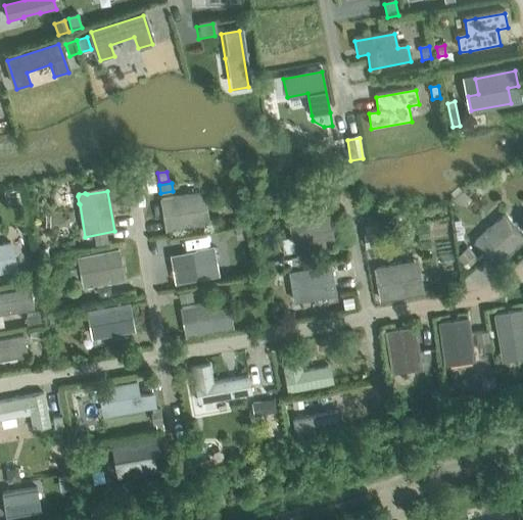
[(194,196),(161,201),(167,232),(207,225),(204,203),(205,201),(204,194),(202,193),(195,194),(194,196)]
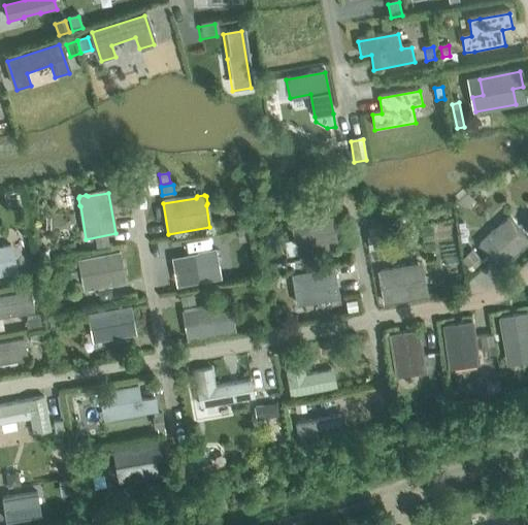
[(293,235),(295,240),(298,256),(338,249),(332,219),(315,222),(307,215),(297,217),(293,226),(293,231),(293,235)]
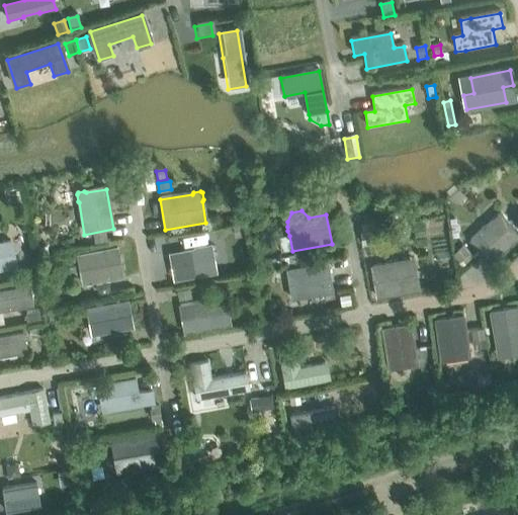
[(470,242),(490,264),(517,239),(517,234),(501,215),(470,242)]
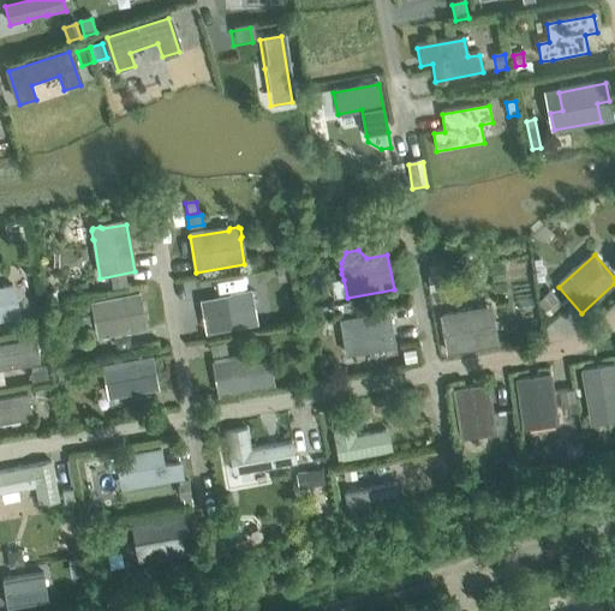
[(290,267),(275,269),(278,282),(292,280),(290,267)]
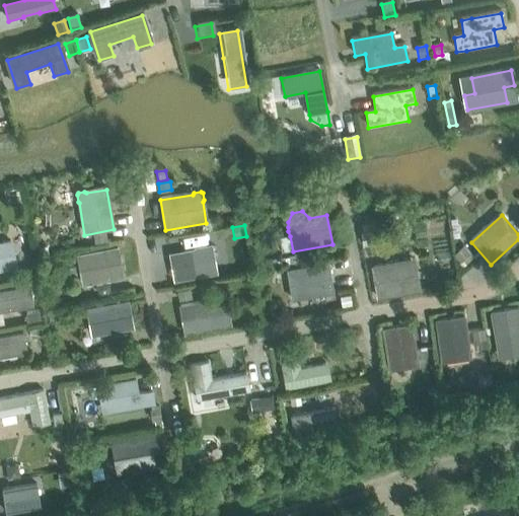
[(374,231),(361,233),(363,246),(376,244),(374,231)]
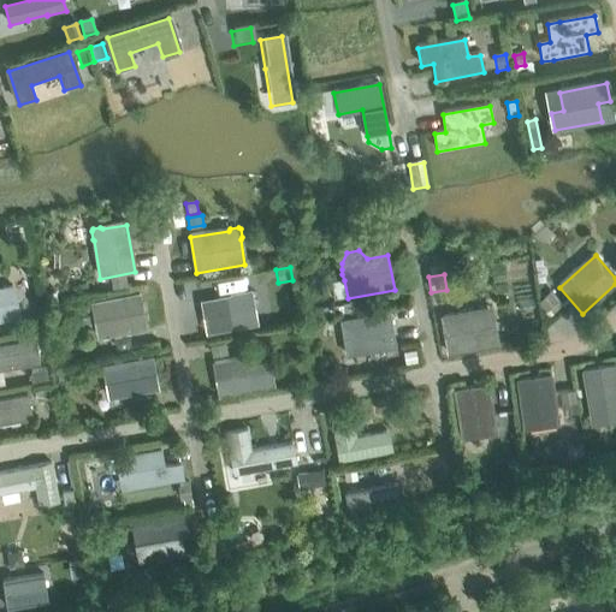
[(125,275),(111,279),(113,289),(126,285),(125,275)]
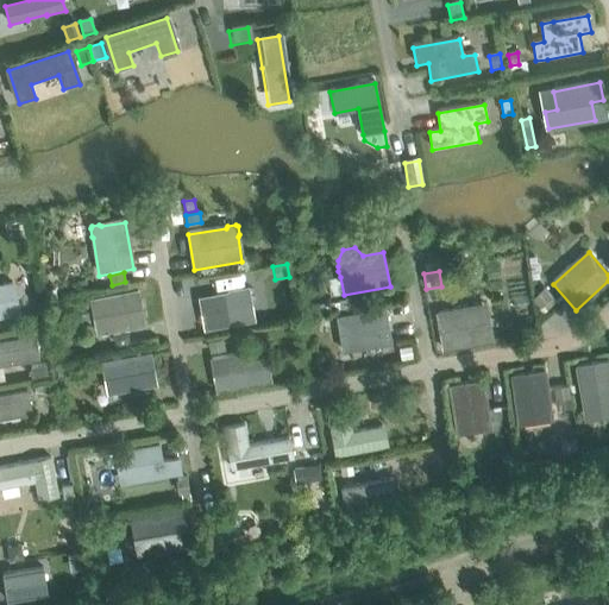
[(7,284),(0,285),(0,319),(18,315),(16,300),(11,300),(7,284)]
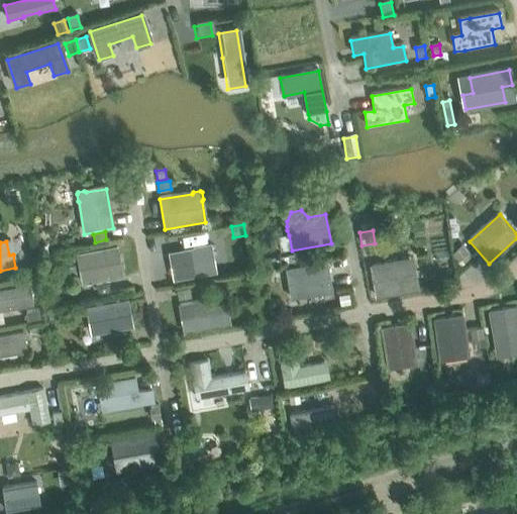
[(46,245),(36,247),(37,257),(47,254),(46,245)]
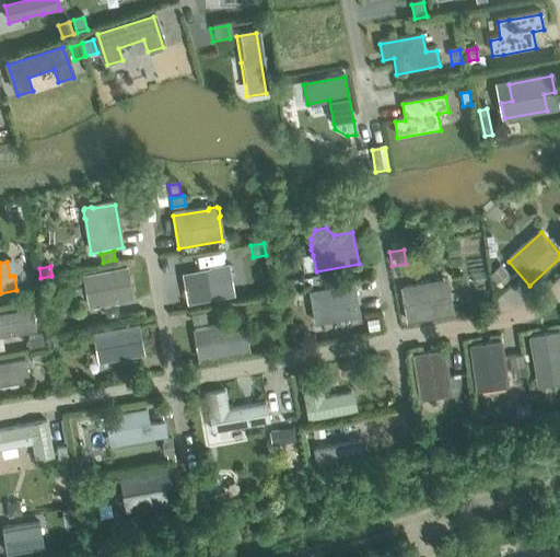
[(184,277),(188,304),(226,298),(224,281),(226,281),(224,266),(209,269),(210,271),(184,277)]
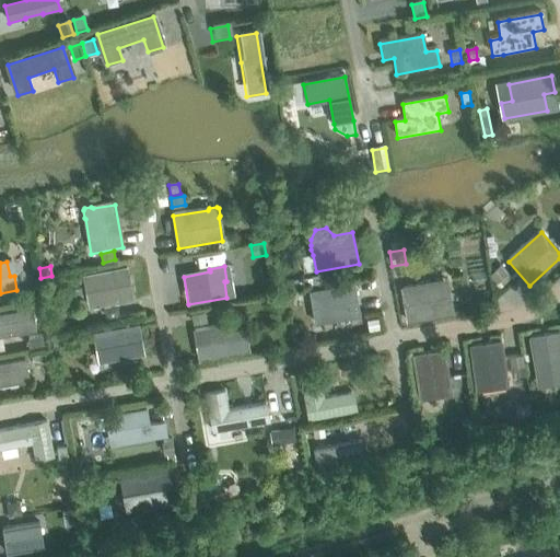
[(501,268),(491,277),(498,283),(502,289),(512,280),(501,268)]
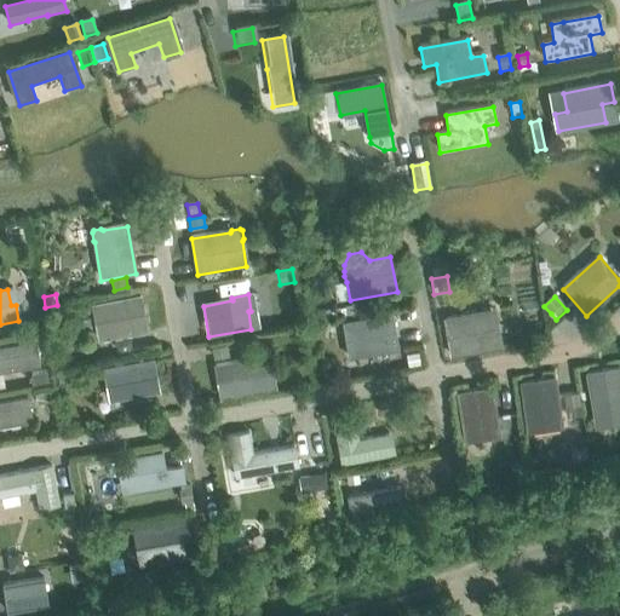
[(98,339),(102,341),(110,340),(112,338),(147,332),(141,299),(93,308),(98,329),(97,330),(98,339)]
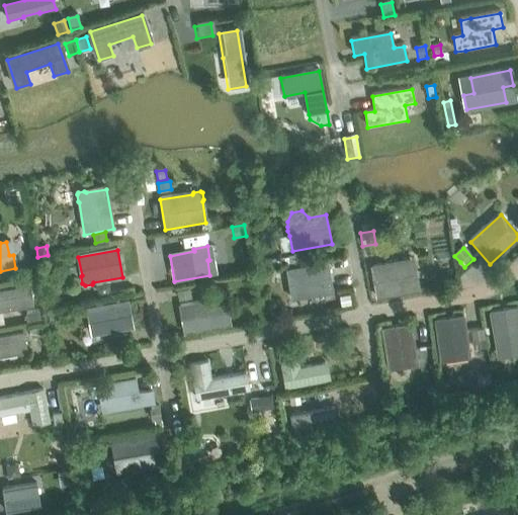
[(404,263),(371,269),(377,298),(418,291),(414,269),(415,268),(414,261),(412,260),(405,261),(404,263)]
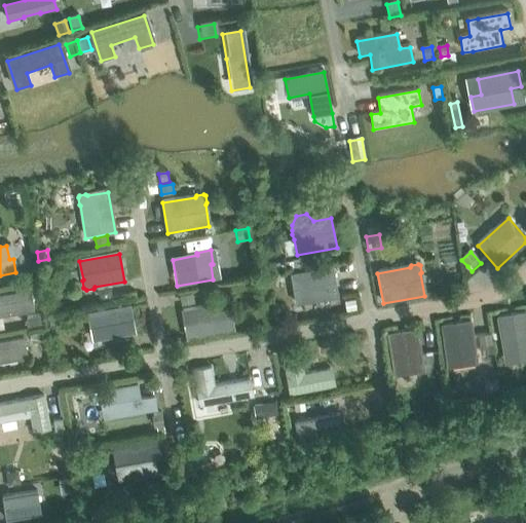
[(338,298),(333,268),(292,275),(297,305),(338,298)]
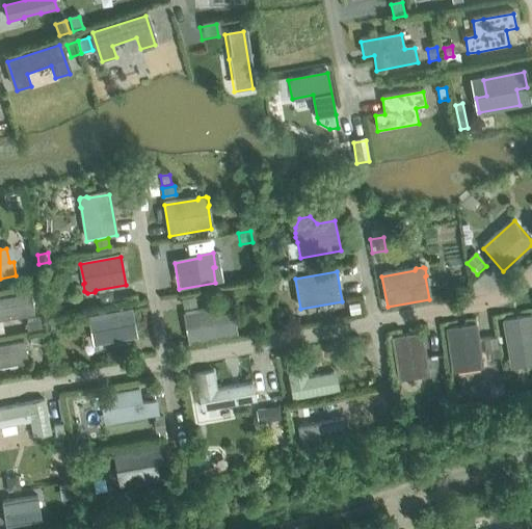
[(277,281),(267,283),(269,292),(278,290),(277,281)]
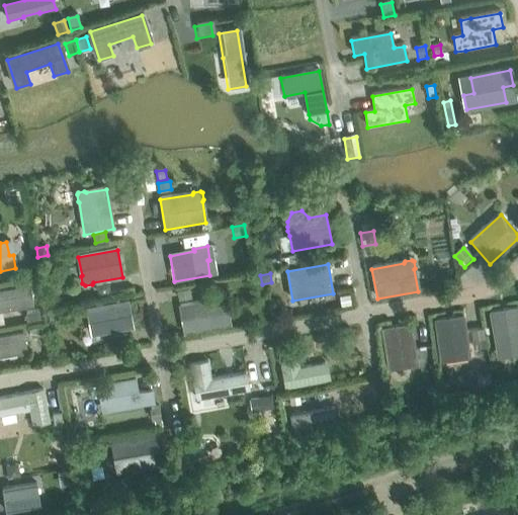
[(108,284),(96,286),(98,298),(110,296),(108,284)]
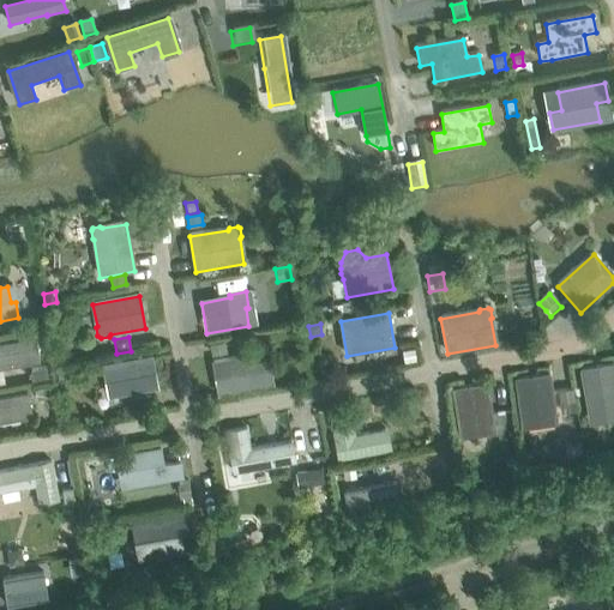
[(0,345),(0,369),(38,363),(35,340),(0,345)]
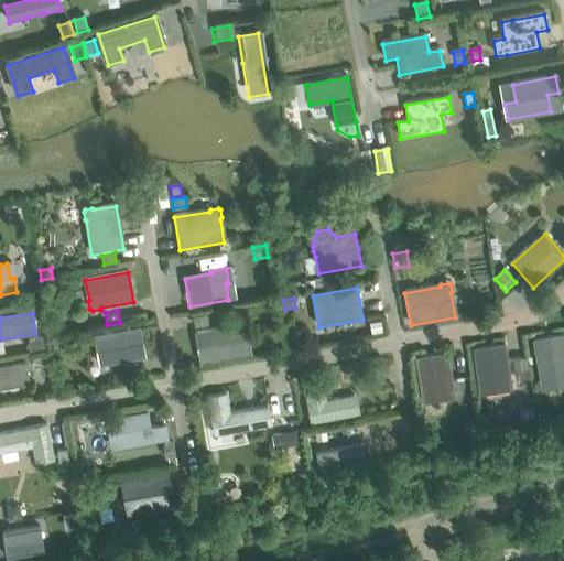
[(206,315),(193,317),(194,326),(207,324),(206,315)]
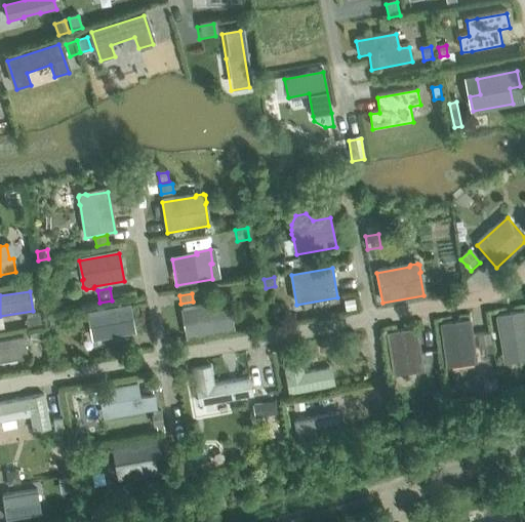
[(354,299),(345,302),(346,312),(356,310),(354,299)]
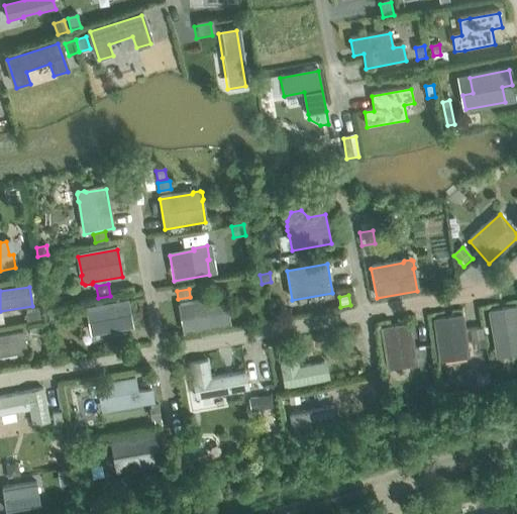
[(180,307),(185,334),(223,326),(221,311),(223,311),(220,297),(207,299),(207,302),(180,307)]
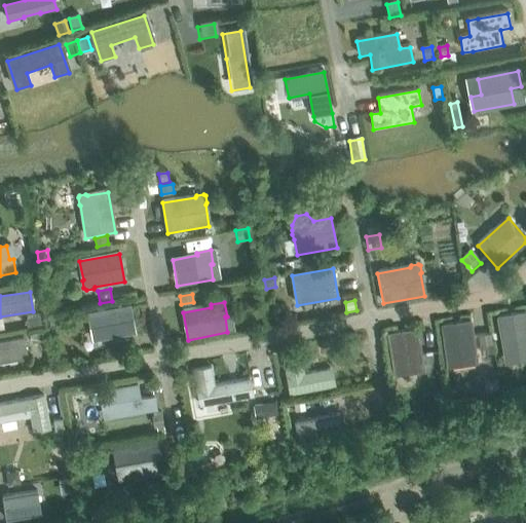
[(89,315),(94,341),(135,334),(130,307),(89,315)]
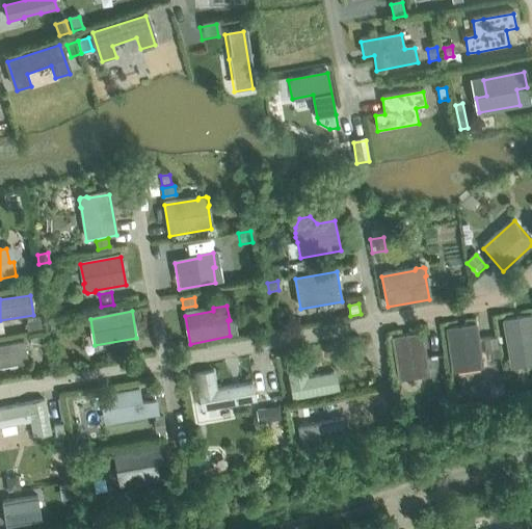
[(531,362),(531,320),(531,317),(504,322),(510,363),(527,360),(528,363),(531,362)]
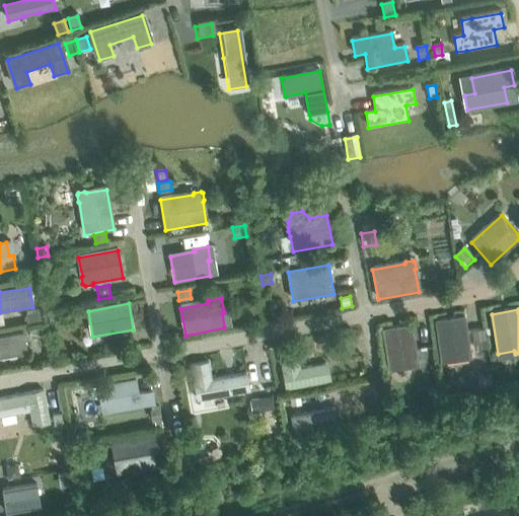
[(39,312),(26,315),(28,323),(41,320),(39,312)]
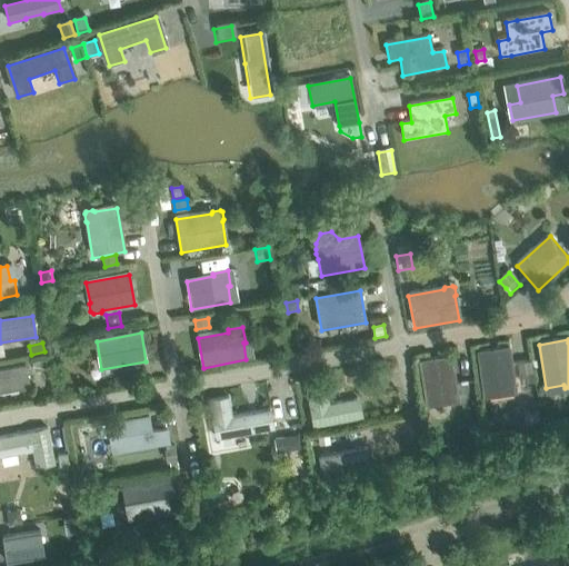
[(61,343),(52,344),(56,357),(65,356),(61,343)]
